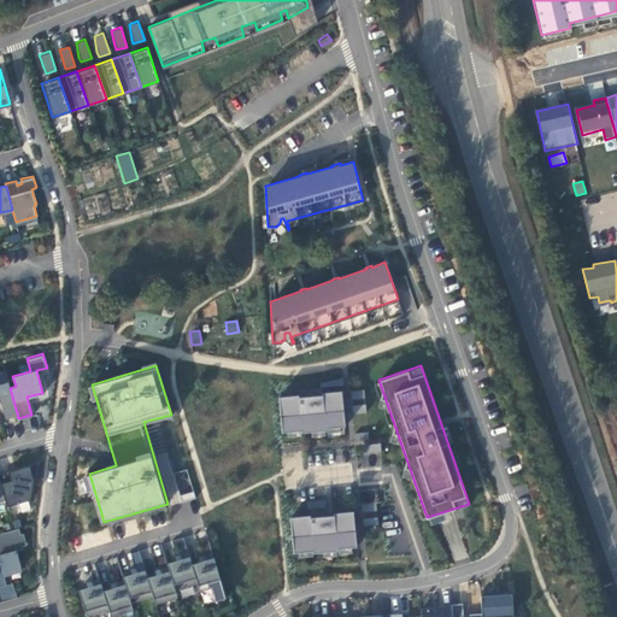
[(17,413),(5,369),(0,370),(0,395),(6,416),(17,413)]
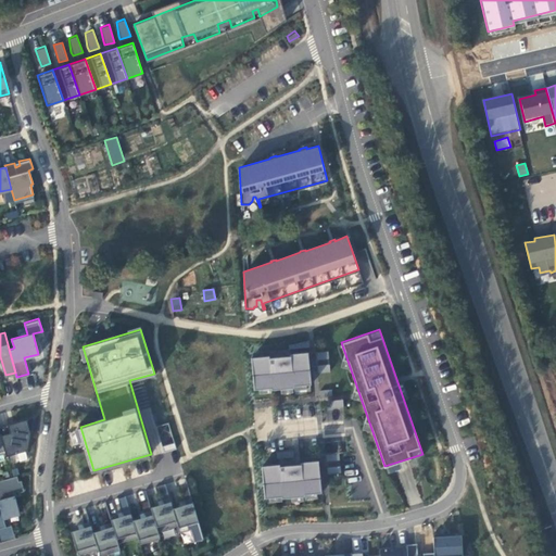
[(268,354),(251,356),(253,389),(270,387),(270,388),(293,386),(293,384),(311,382),(307,351),(290,352),(290,354),(268,356),(268,354)]
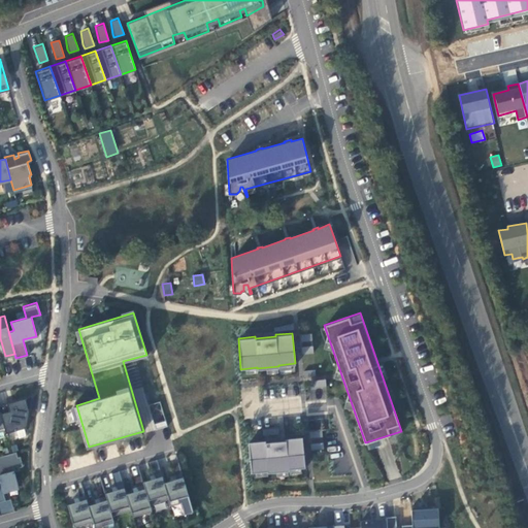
[(31,395),(0,403),(0,411),(4,427),(5,432),(26,426),(31,395)]
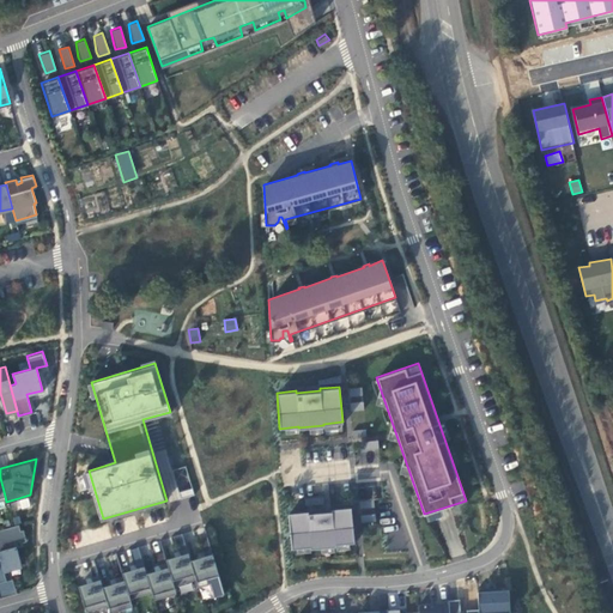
[(186,463),(173,467),(178,490),(192,485),(186,463)]
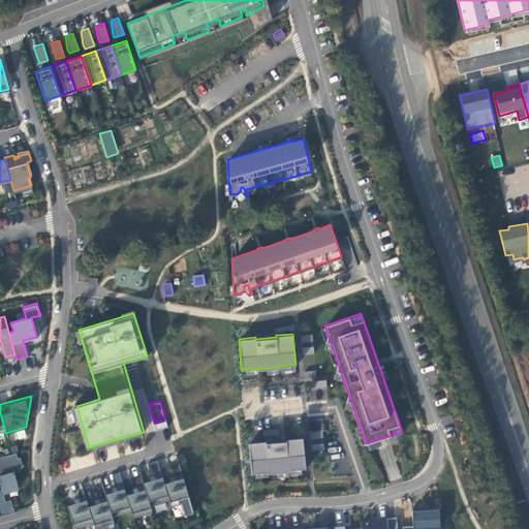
[(165,418),(154,423),(156,428),(167,425),(165,418)]
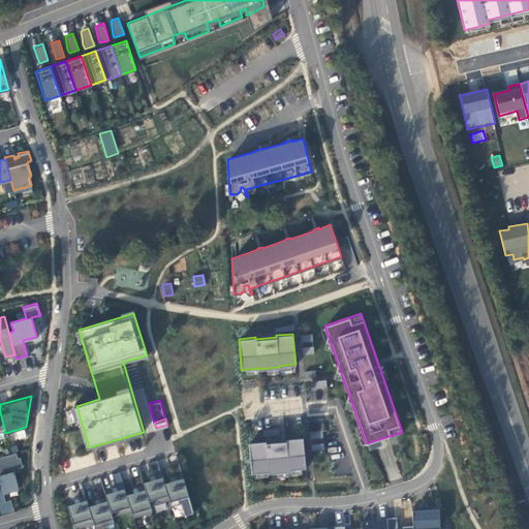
[(266,440),(248,442),(251,472),(268,471),(268,472),(289,470),(289,468),(305,467),(303,436),(285,438),(286,440),(266,442),(266,440)]
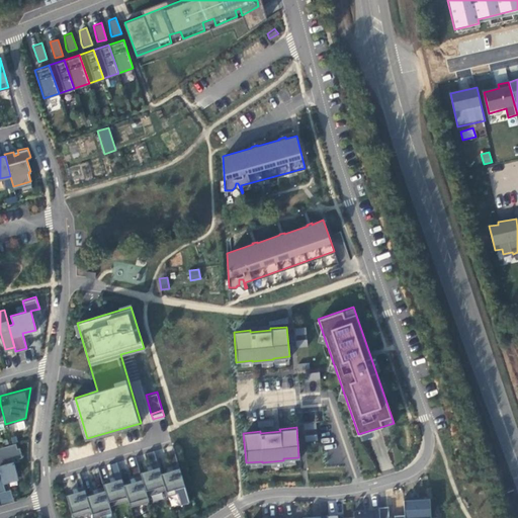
[(0,490),(5,490),(2,478),(17,473),(14,461),(18,460),(18,457),(22,455),(19,446),(17,446),(15,441),(0,445),(0,490)]
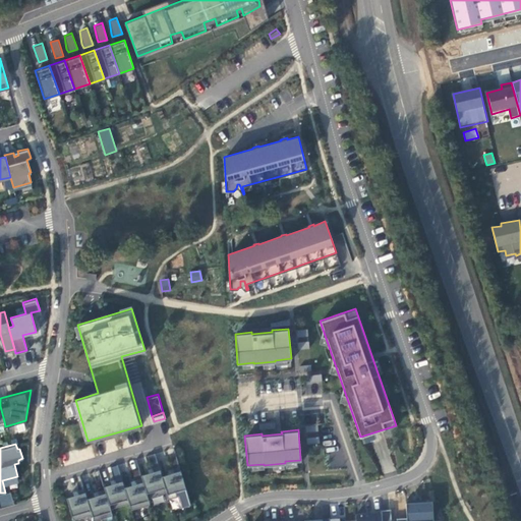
[(162,475),(159,464),(151,466),(152,468),(153,467),(153,470),(140,474),(141,476),(148,496),(166,490),(162,475)]
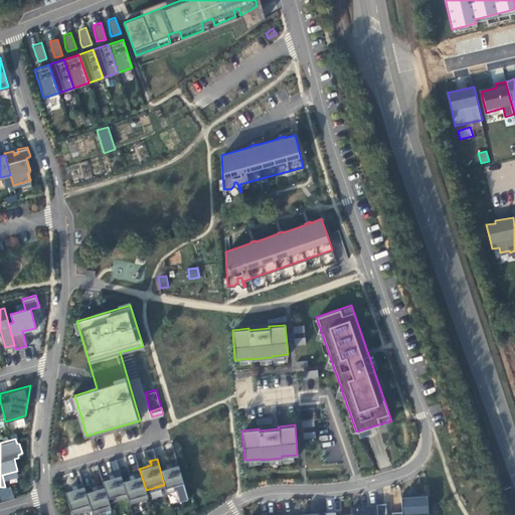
[(172,466),(160,470),(164,485),(166,492),(184,486),(176,460),(170,462),(170,464),(171,463),(172,466)]
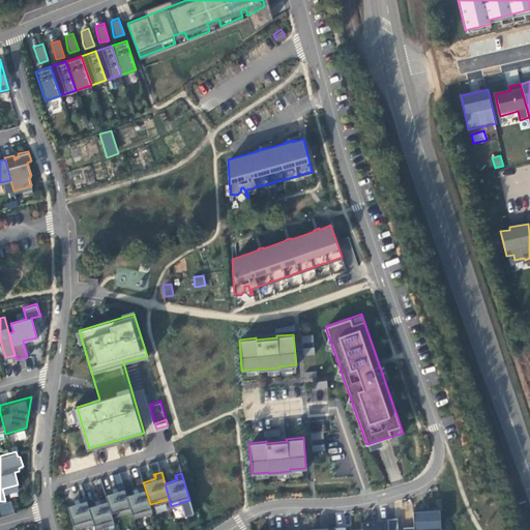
[(126,494),(123,483),(116,486),(116,488),(117,487),(118,490),(106,494),(106,496),(112,517),(131,510),(126,494)]
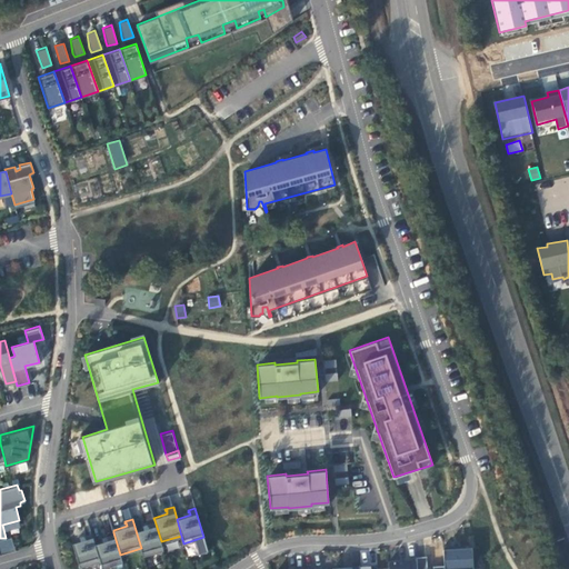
[(136,530),(141,548),(143,556),(163,549),(161,541),(155,520),(147,522),(148,523),(149,527),(136,530)]
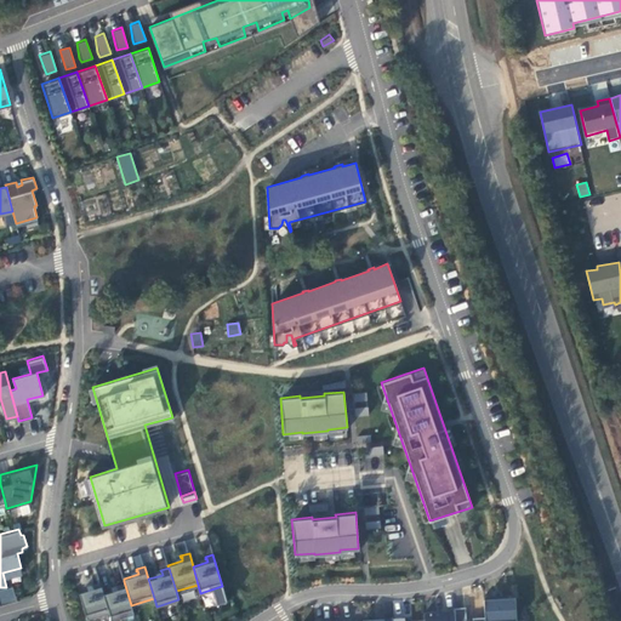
[(103,592),(100,580),(91,584),(92,585),(93,587),(79,592),(87,619),(109,611),(103,592)]
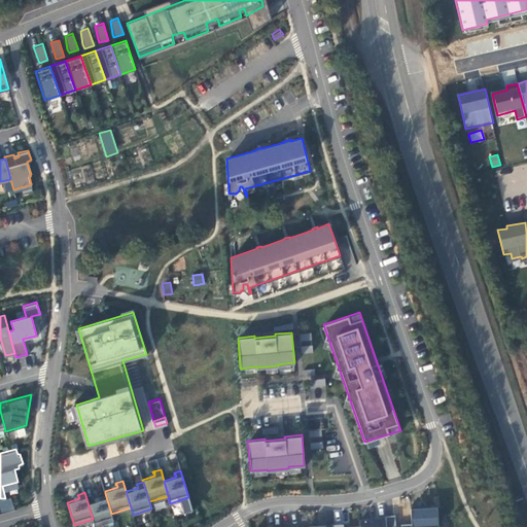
[(100,499),(88,502),(93,519),(95,525),(113,520),(111,514),(105,493),(98,495),(99,497),(99,496),(100,499)]
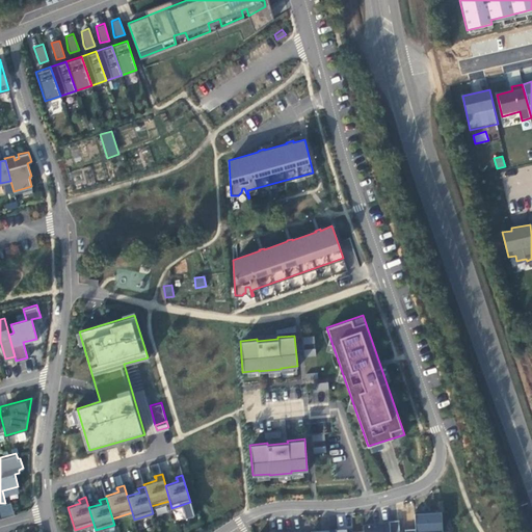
[(415,526),(415,531),(419,531),(421,531),(420,531),(448,531),(448,530),(443,530),(442,510),(414,512),(415,526)]
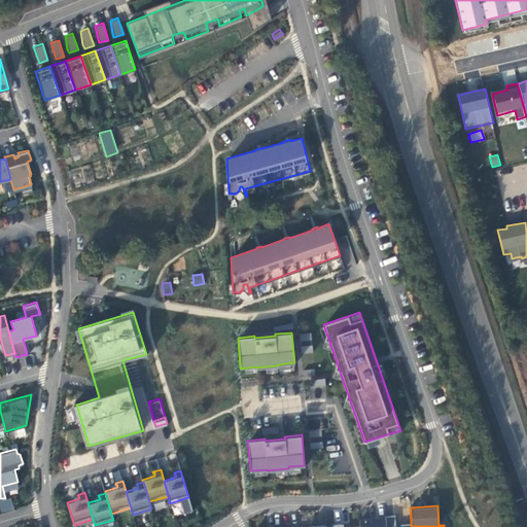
[(395,526),(394,513),(385,514),(385,517),(385,526),(411,526),(411,521),(400,522),(400,526),(395,526)]
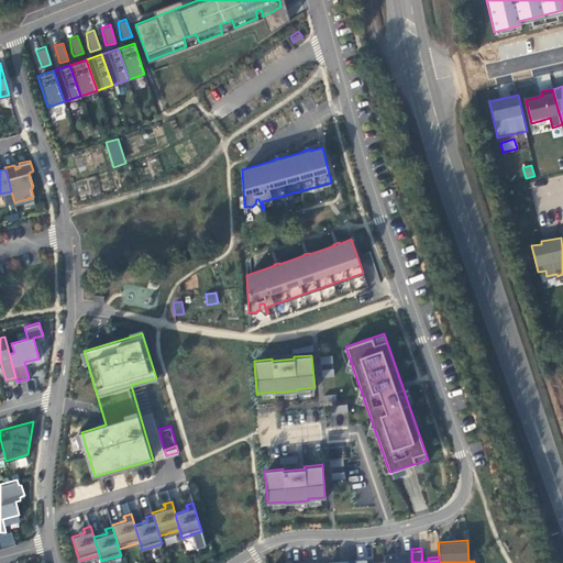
[(411,562),(411,552),(384,553),(384,562),(411,562)]
